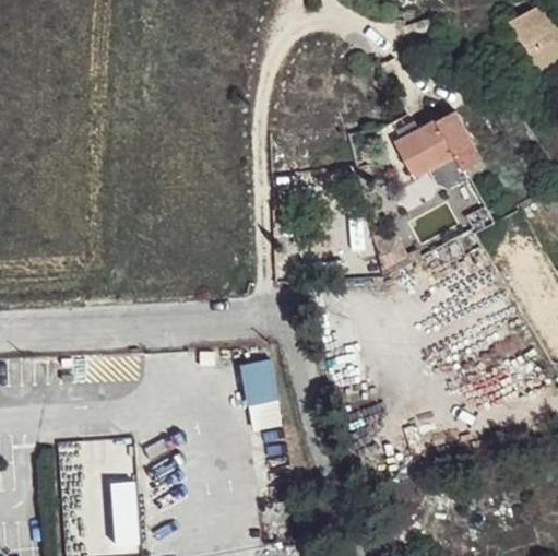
[(545,0),(509,21),(543,83),(557,73),(557,15),(548,0),(545,0)]
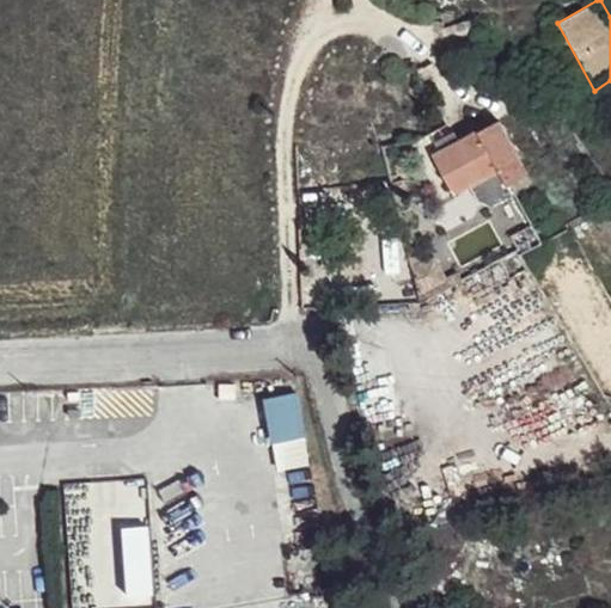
[(505,167),(524,157),(503,122),(500,124),(498,120),(463,141),(437,154),(459,195),(482,182),(505,167)]
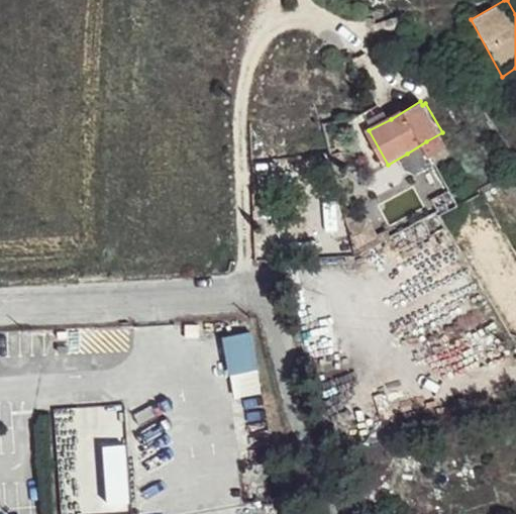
[(426,141),(407,153),(413,164),(432,153),(426,141)]
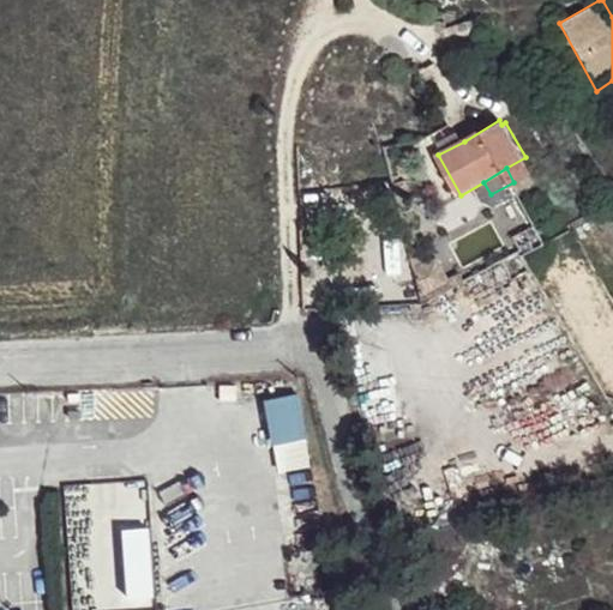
[(484,182),(461,195),(467,207),(491,194),(484,182)]
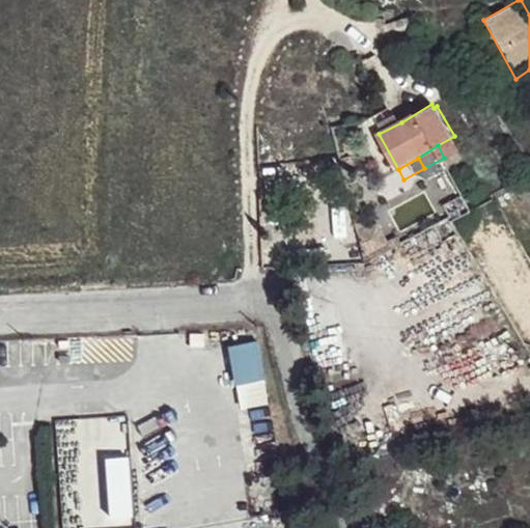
[(259,339),(229,341),(234,409),(266,407),(259,339)]
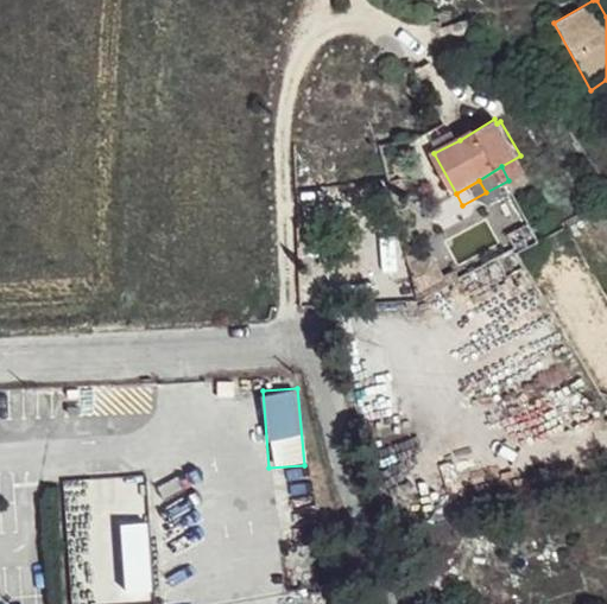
[(95,584),(153,579),(144,475),(68,481),(71,512),(92,510),(95,547),(93,547),(95,584)]
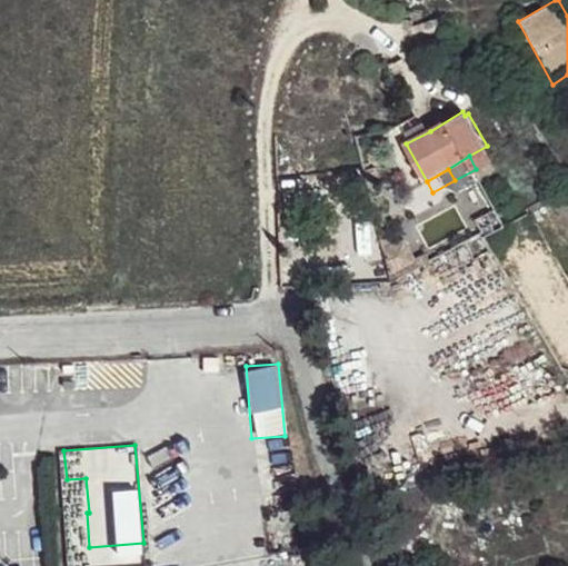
All buildings are outlined.
